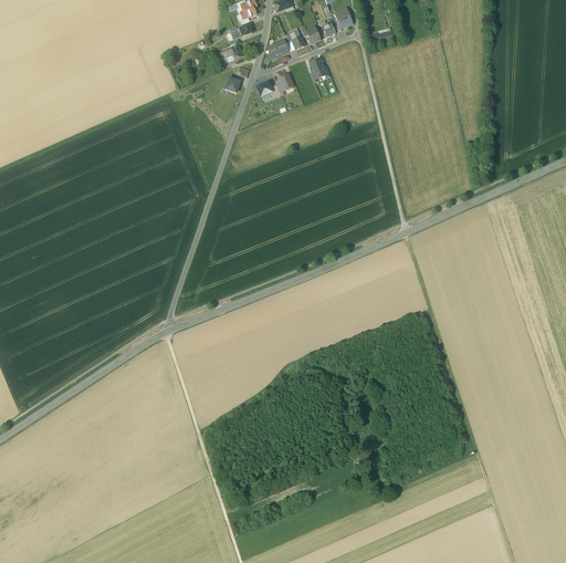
[(245,1),(240,3),(241,4),(243,10),(244,9),(253,6),(257,4),(254,0),(248,0),(245,1)]
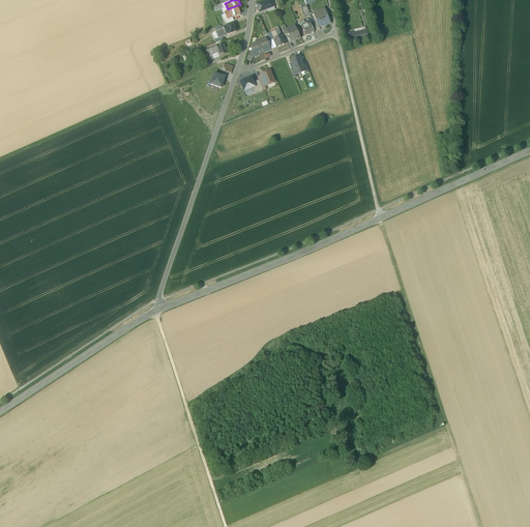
[(274,3),(273,0),(260,0),(257,1),(259,9),(268,5),(274,3)]
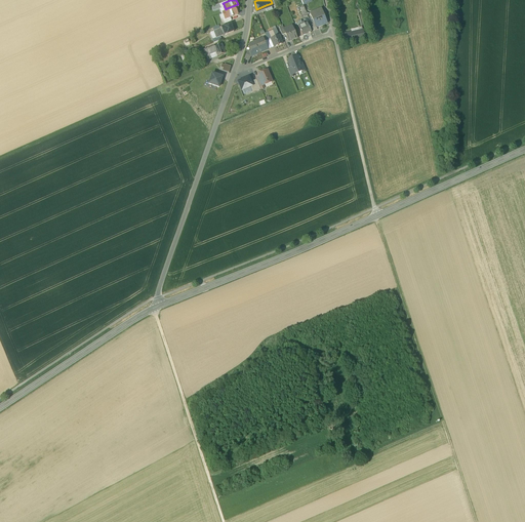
[(235,5),(227,8),(226,9),(223,10),(225,15),(225,16),(230,14),(237,11),(235,5)]
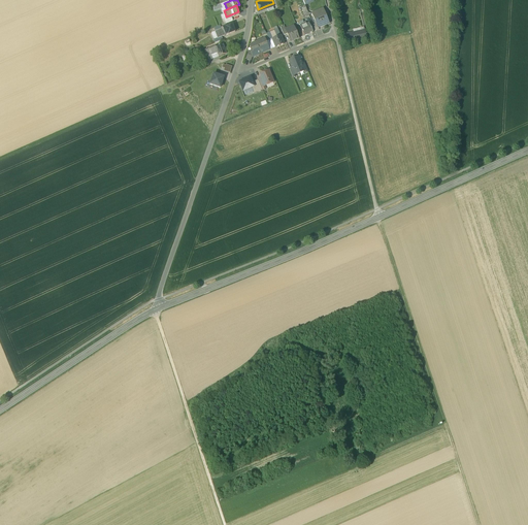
[(323,5),(311,10),(316,21),(318,25),(328,21),(324,11),(325,10),(323,5)]
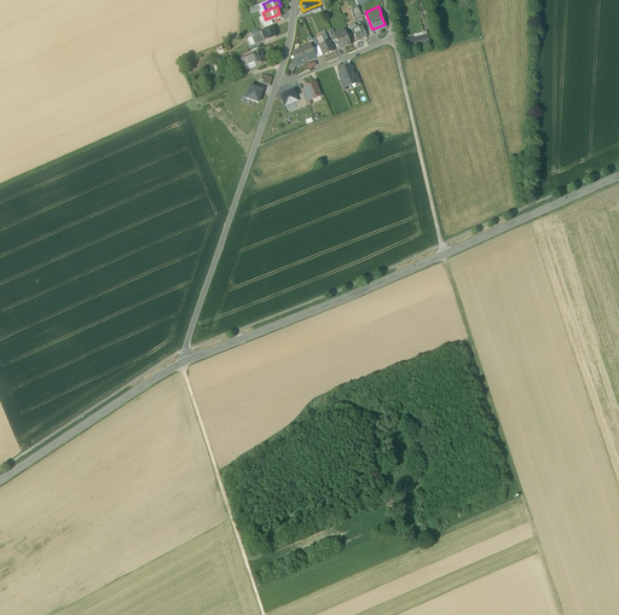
[(366,34),(362,23),(359,24),(358,23),(351,25),(357,39),(366,34)]
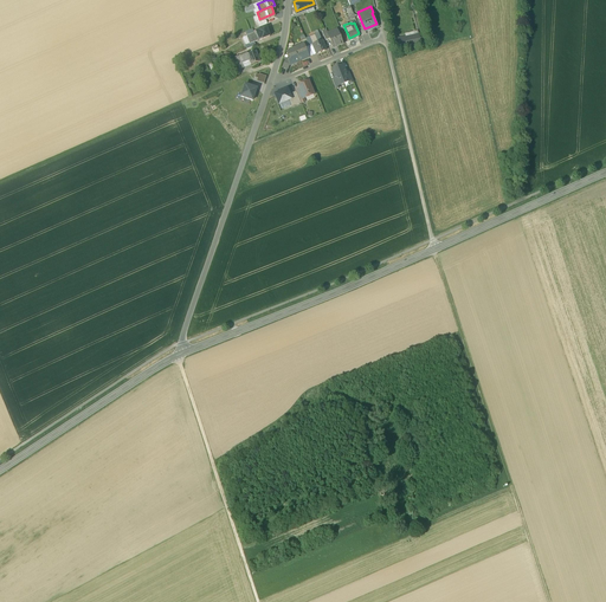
[(253,30),(246,32),(247,37),(249,41),(255,39),(270,33),(266,24),(263,25),(253,30)]
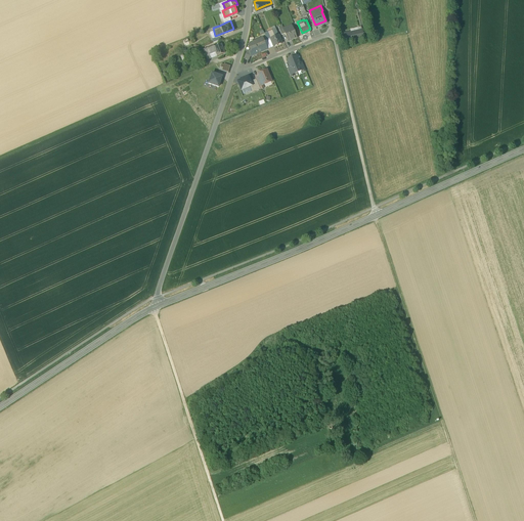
[(296,35),(292,24),(284,27),(285,31),(288,38),(296,35)]
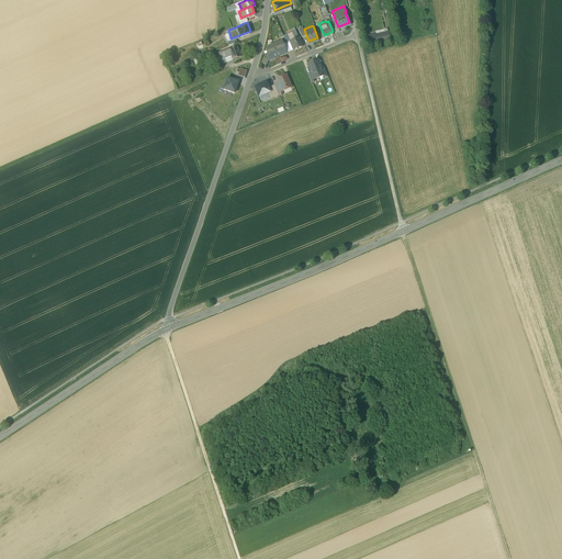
[(389,30),(373,33),(373,32),(369,33),(371,42),(375,41),(390,36),(389,30)]
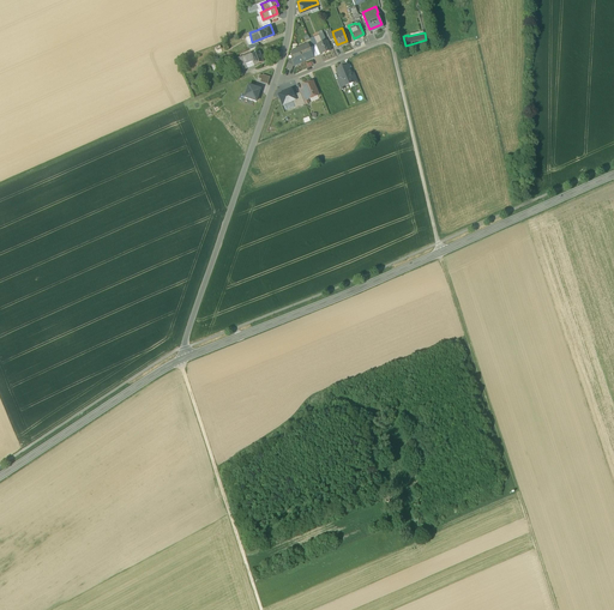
[(330,48),(326,37),(321,40),(317,42),(320,52),(330,48)]
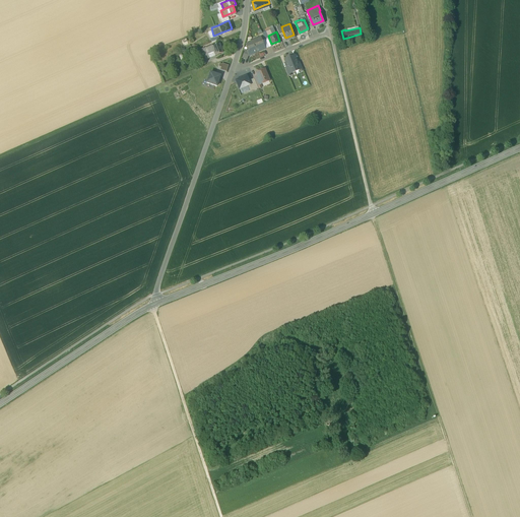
[(260,36),(252,39),(254,44),(253,44),(254,45),(256,50),(264,47),(262,44),(264,44),(262,39),(260,36)]
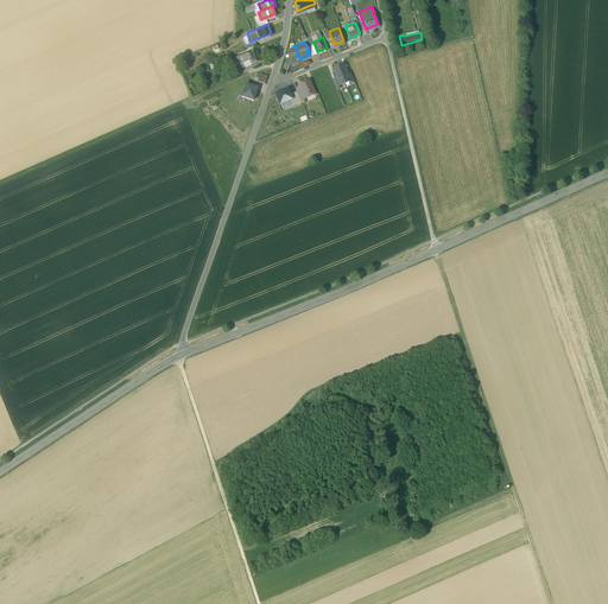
[(295,45),(290,48),(289,51),(291,57),(291,58),(289,63),(299,58),(297,52),(296,51),(297,51),(295,45)]
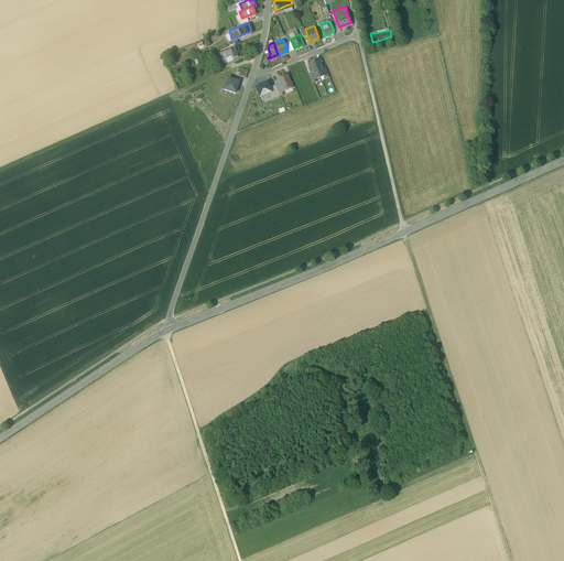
[(241,54),(238,45),(232,47),(230,47),(230,46),(218,51),(220,55),(225,54),(225,55),(231,53),(234,57),(241,54)]
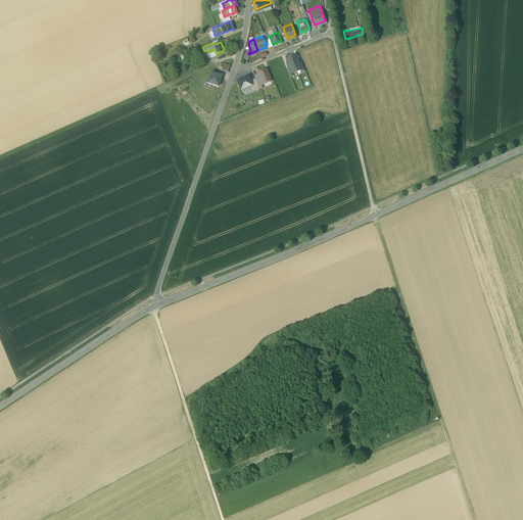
[(298,61),(296,54),(291,56),(296,69),(301,67),(298,61)]
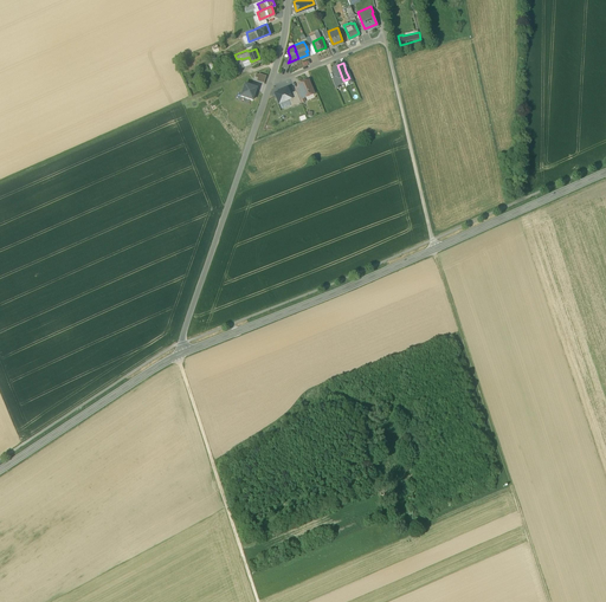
[(343,81),(337,65),(331,68),(335,76),(339,83),(343,81)]
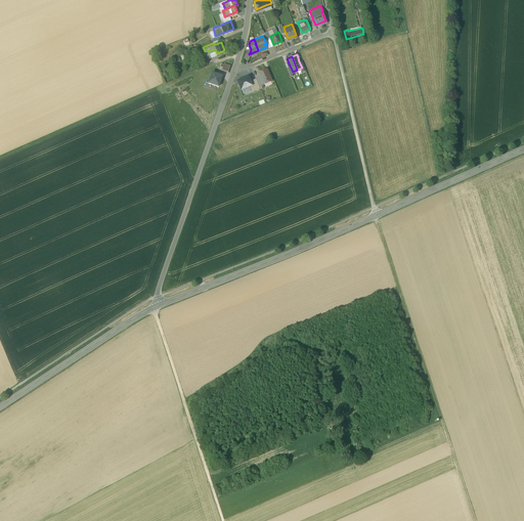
[(223,66),(222,68),(228,70),(230,63),(224,61),(223,62),(223,66)]
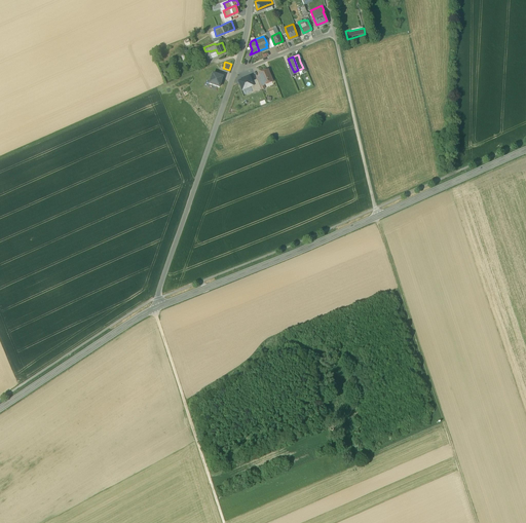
[(267,67),(258,71),(260,74),(263,81),(264,83),(272,79),(267,67)]
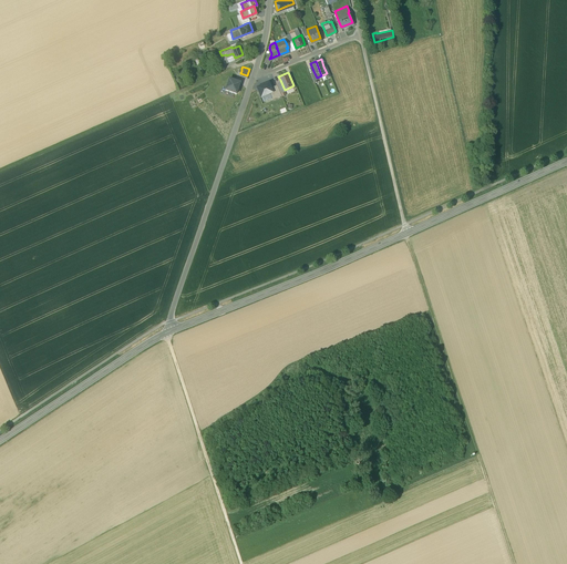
[(226,88),(236,92),(240,80),(229,77),(226,88)]
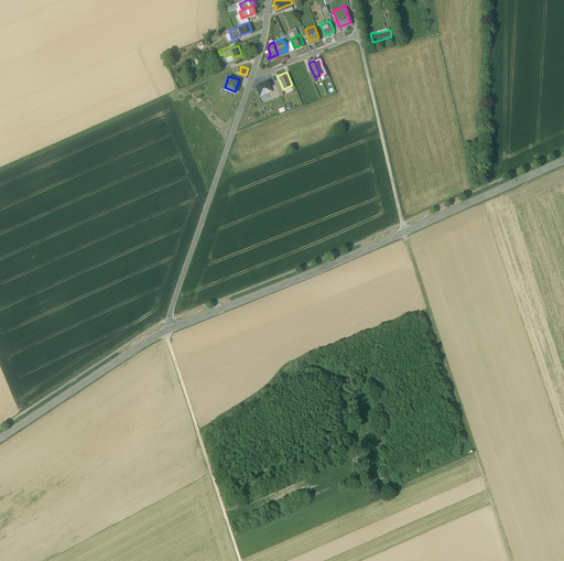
[(268,79),(256,85),(260,95),(269,90),(271,89),(269,85),(268,79)]
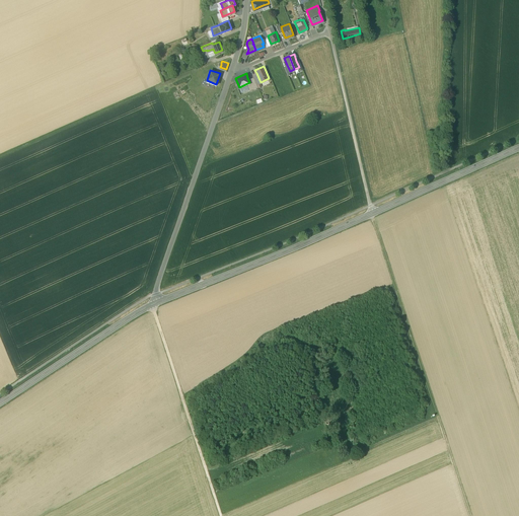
[(260,80),(256,73),(252,74),(253,76),(257,85),(262,84),(261,82),(260,80)]
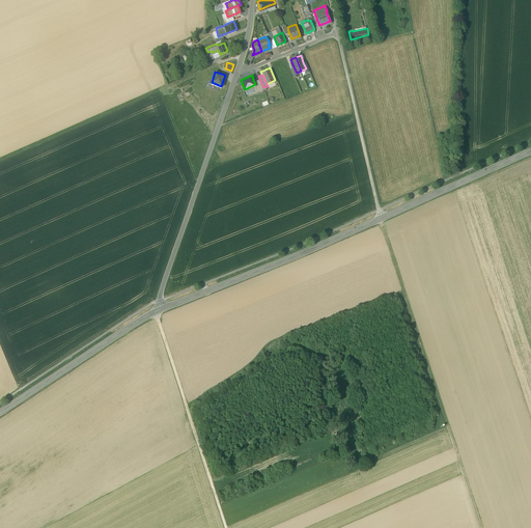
[(263,87),(259,78),(253,80),(255,84),(253,85),(255,91),(263,87)]
